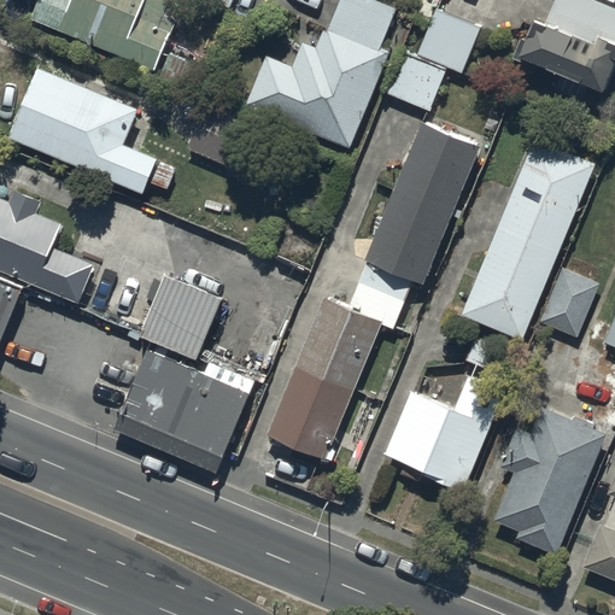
[(37,0),(29,21),(186,91),(197,68),(162,52),(174,23),(160,17),(167,0),(37,0)]
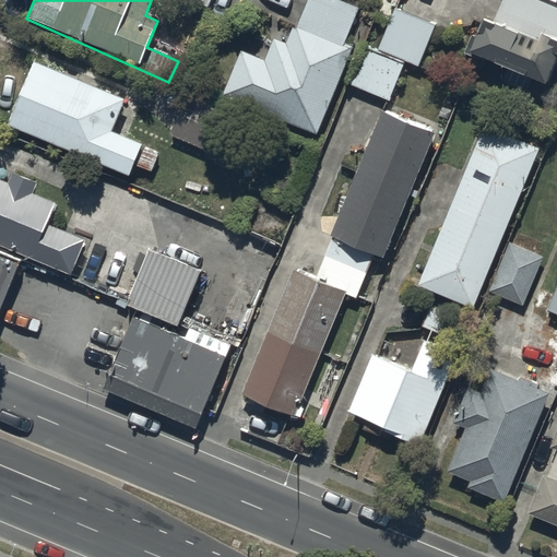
[(239,48),(222,92),(316,132),(353,45),(346,43),(360,7),(345,0),(304,0),(287,39),(273,34),(262,58),(239,48)]
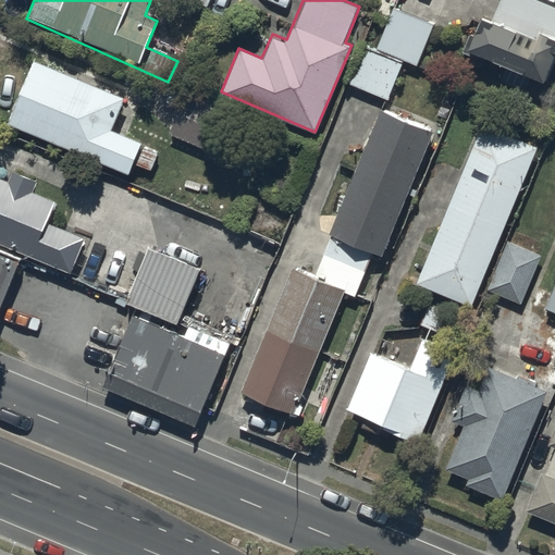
[(495,0),(488,19),(481,16),(475,33),(468,29),(460,49),(544,84),(554,58),(554,0),(495,0)]
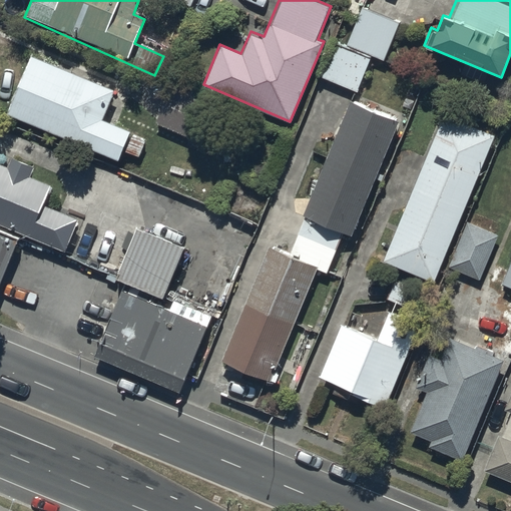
[(363,7),(348,44),(384,58),(399,22),(363,7)]
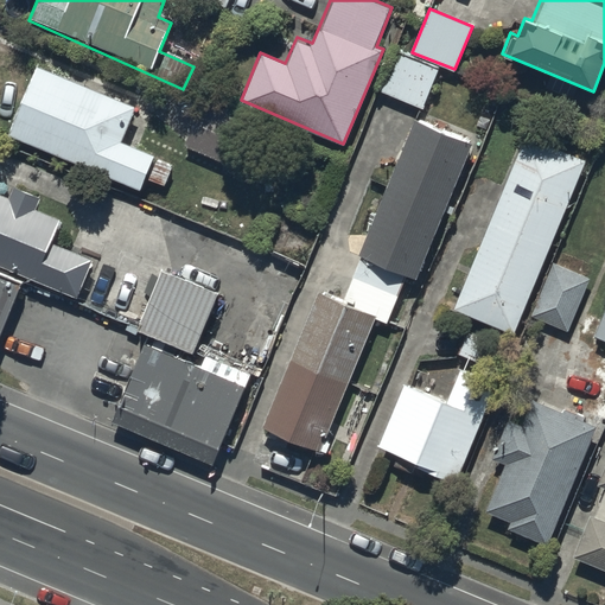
[(422,108),(439,67),(396,49),(379,90),(422,108)]
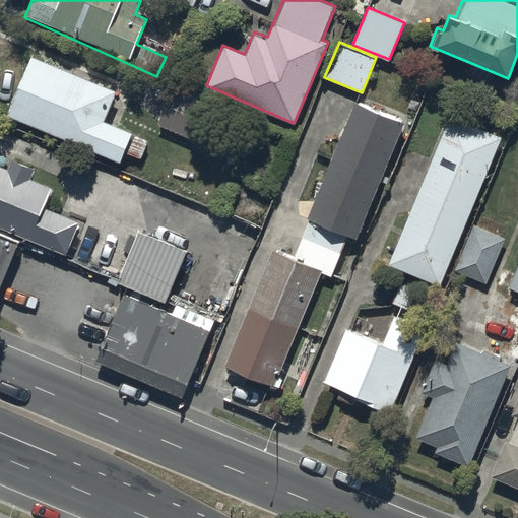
[(31,57),(6,117),(119,164),(123,154),(138,160),(146,140),(102,122),(115,91),(31,57)]
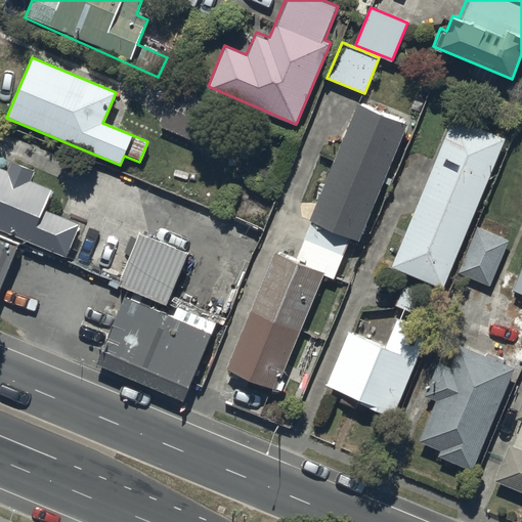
[(173,84),(156,126),(200,143),(217,102),(173,84)]
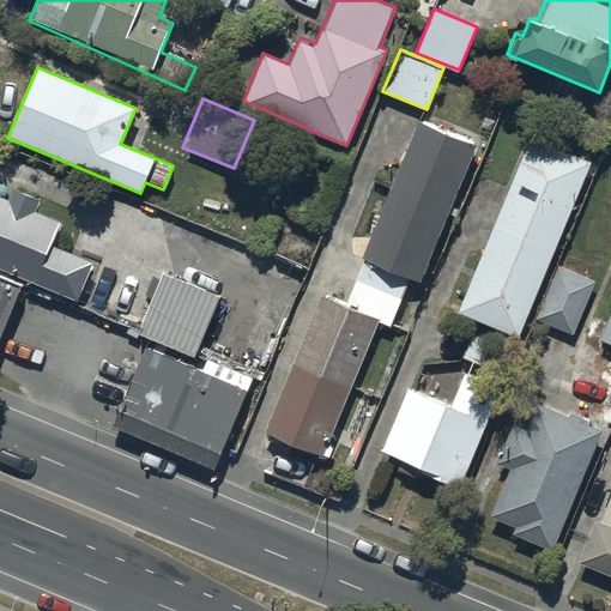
[(478,143),(419,119),(363,256),(366,258),(346,302),(324,292),(266,433),(324,457),(380,320),(392,325),(411,277),(422,280),(478,143)]
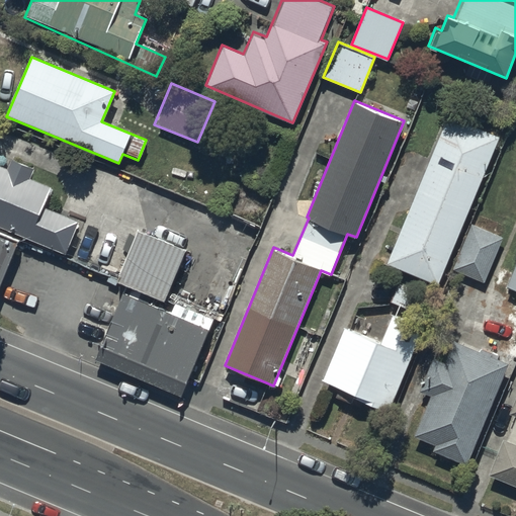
[(440,282),(501,134),(449,113),(389,263),(405,269),(393,297),(416,308),(428,277),(440,282)]
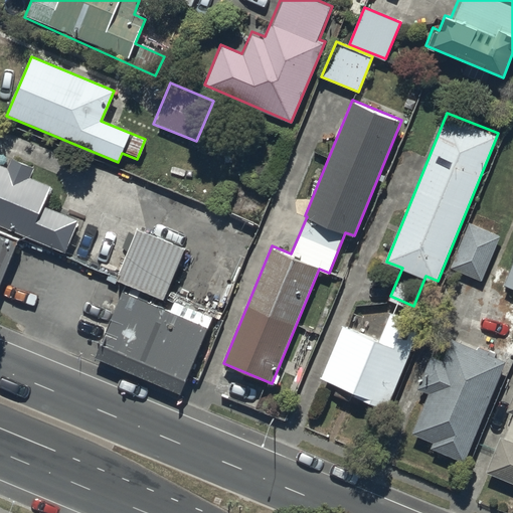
[(0,226),(63,253),(76,221),(43,207),(51,187),(29,178),(33,168),(11,158),(6,170),(0,167),(0,226)]
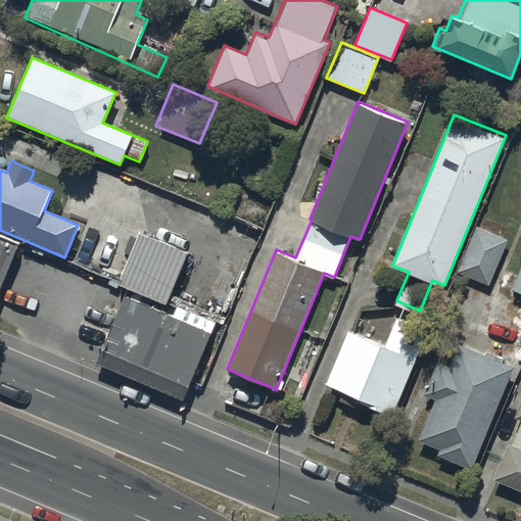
[(508,237),(475,224),(456,271),(488,284),(508,237)]
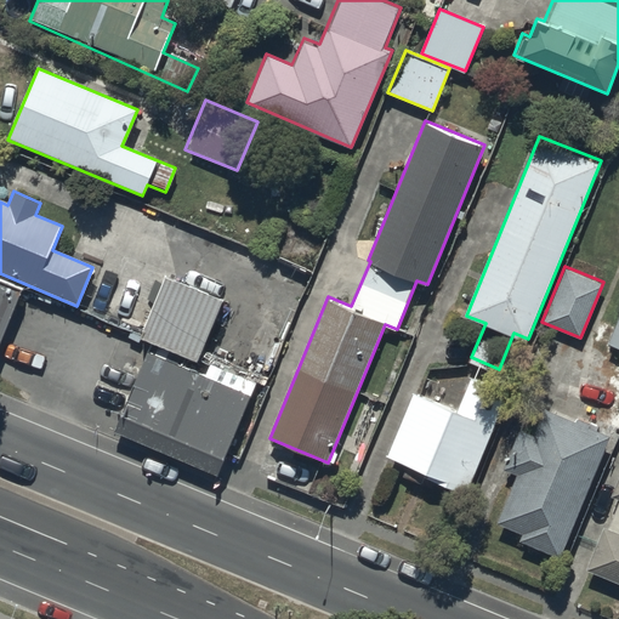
[(221,299),(165,277),(140,339),(196,362),(221,299)]
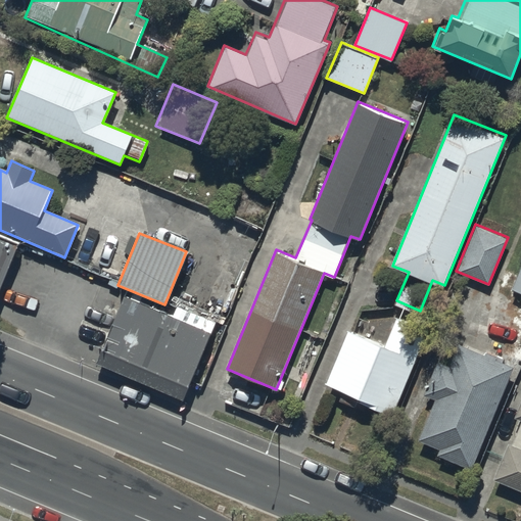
[(0,277),(16,246),(0,237),(0,277)]
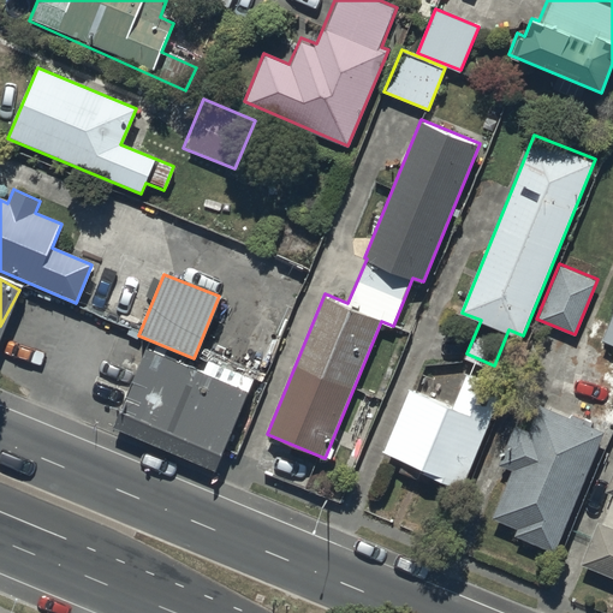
[(143,347),(111,424),(214,466),(245,390),(143,347)]
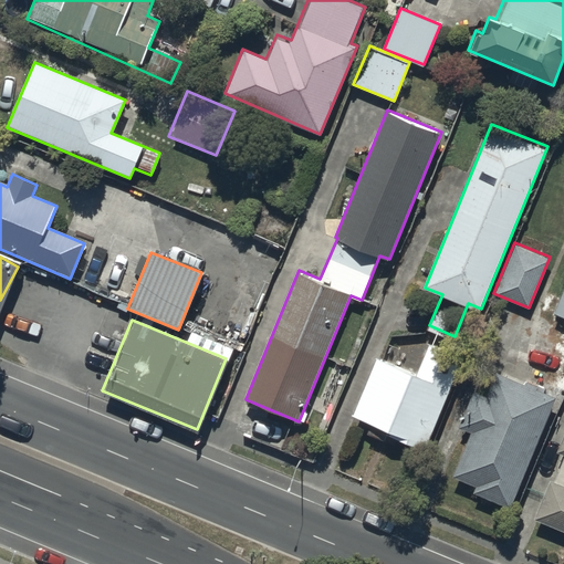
[(416,374),(378,358),(353,417),(372,425),(367,434),(395,445),(397,440),(424,451),(463,358),(428,344),(416,374)]
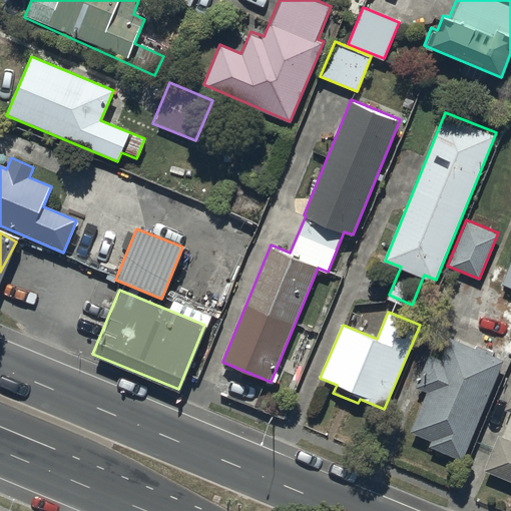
[(464,461),(506,361),(454,339),(444,361),(432,355),(417,389),(428,393),(412,433),(434,442),(432,447),(464,461)]
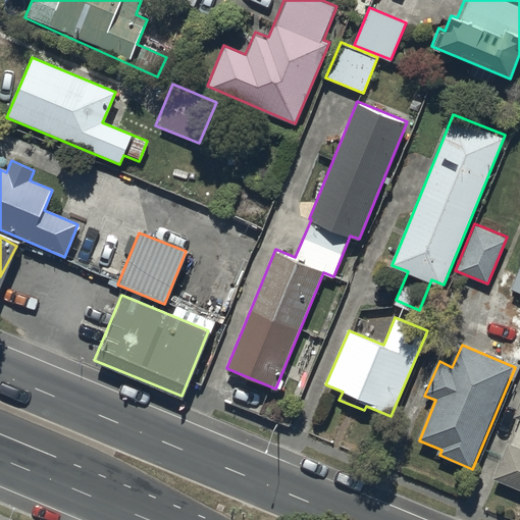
[(505,444),(489,479),(519,491),(519,395),(510,419),(518,422),(508,445),(505,444)]
